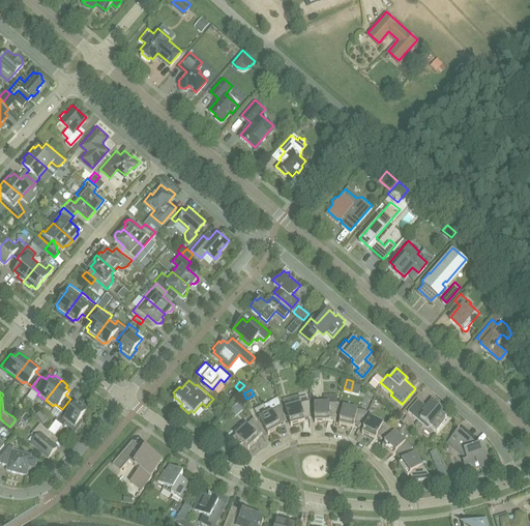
[(304,416),(311,416),(310,399),(308,399),(306,393),(299,395),(298,396),(300,402),(285,406),(286,406),(291,422),(305,419),(304,416)]
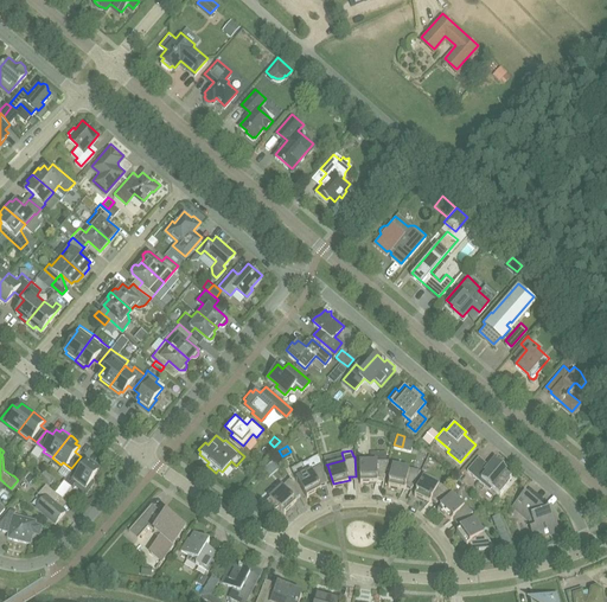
[(508,467),(496,458),(491,463),(479,454),(467,467),(485,482),(486,480),(500,492),(509,481),(506,480),(511,474),(505,469),(508,467)]
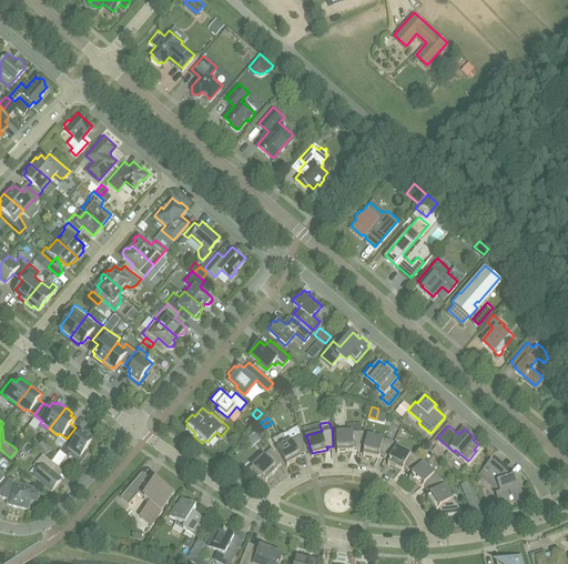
[(60,447),(69,453),(70,451),(80,459),(88,450),(85,447),(93,439),(82,430),(81,431),(75,427),(67,439),(60,447)]
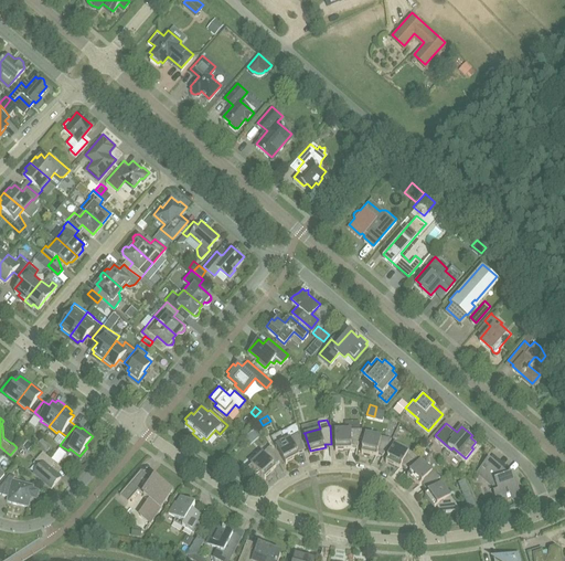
[(358,445),(362,427),(334,427),(334,429),(336,429),(336,447),(351,447),(351,444),(358,445)]
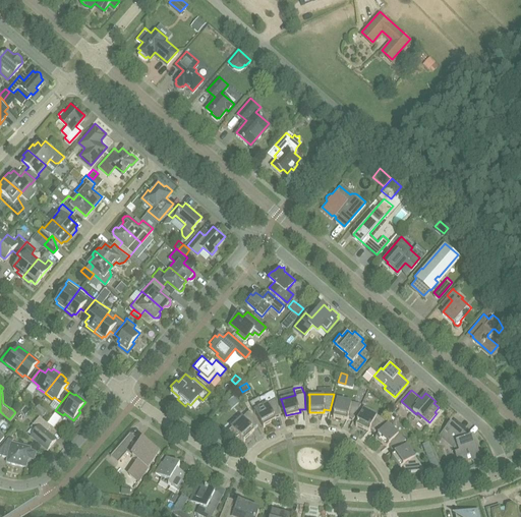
[(276,397),(264,404),(259,395),(249,400),(254,409),(254,410),(255,409),(264,424),(276,417),(275,415),(281,413),(276,397)]
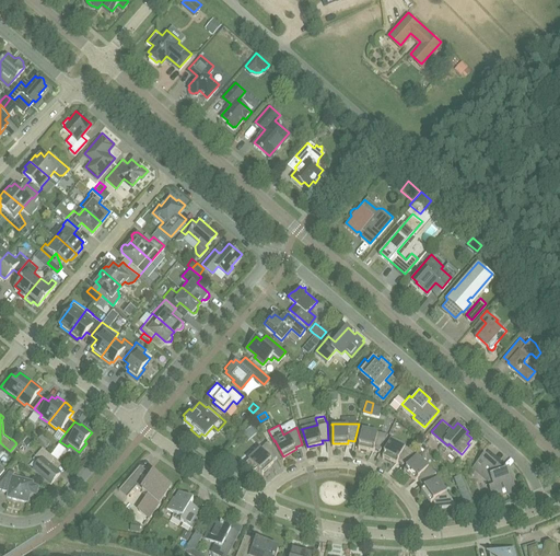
[(362,428),(358,447),(373,450),(374,447),(380,449),(381,449),(386,438),(388,433),(362,427),(362,428)]
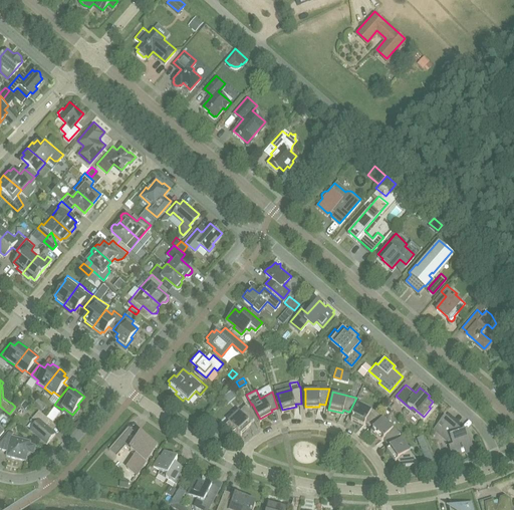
[(356,407),(358,402),(354,400),(354,402),(349,412),(353,414),(356,407)]
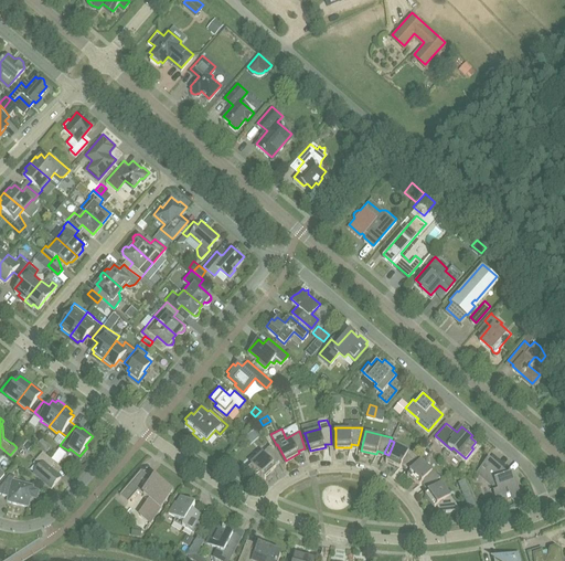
[(392,447),(386,459),(400,466),(402,463),(406,467),(418,453),(394,441),(394,442),(392,447)]
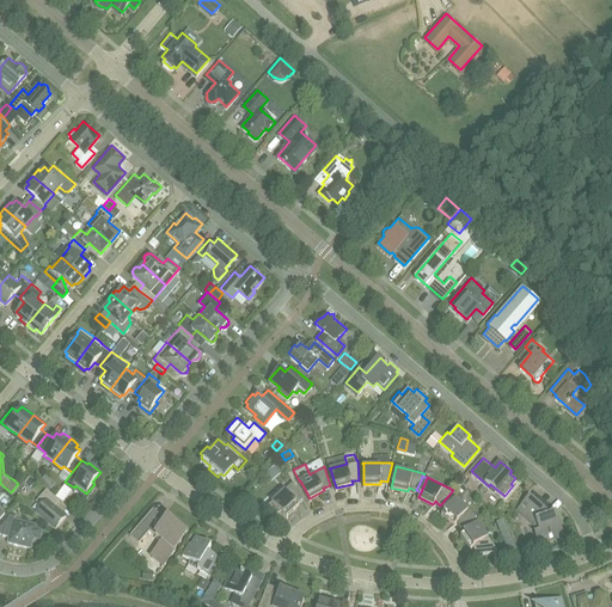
[(303,497),(293,480),(268,504),(279,510),(281,509),(287,515),(299,503),(297,501),(303,497)]
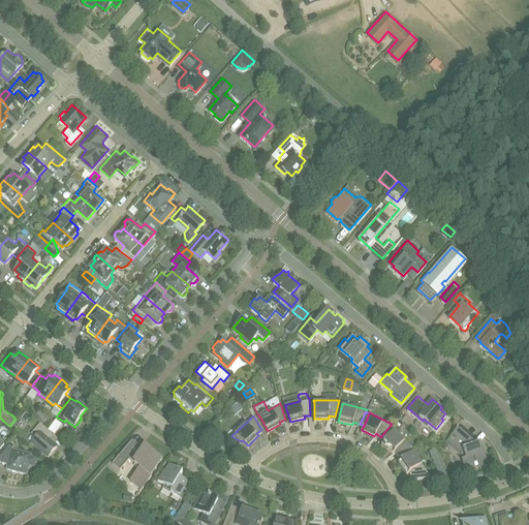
[(52,430),(48,427),(40,420),(31,431),(36,435),(32,440),(49,455),(57,444),(47,435),(52,430)]
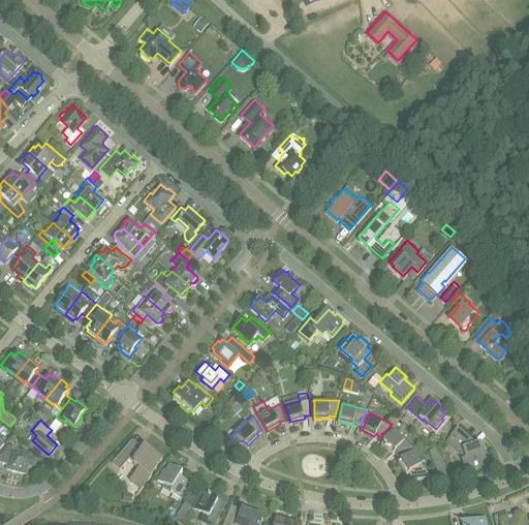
[(213,425),(208,429),(212,433),(216,428),(213,425)]
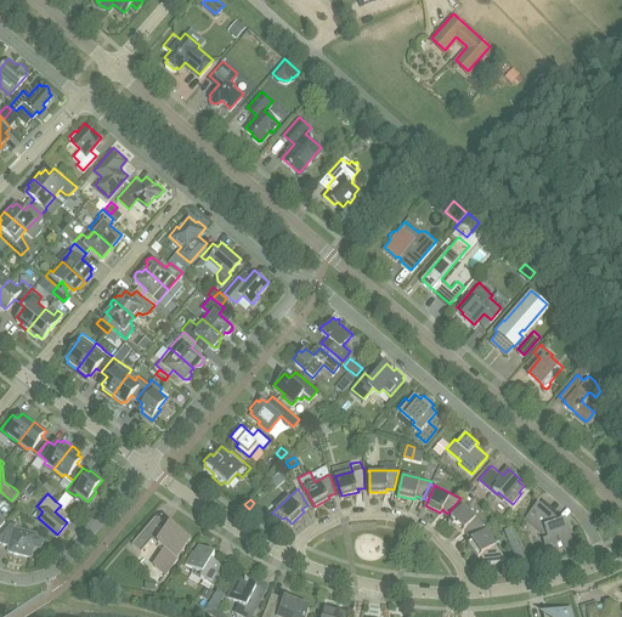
[(526,515),(541,527),(547,533),(548,537),(543,538),(548,549),(563,544),(563,541),(571,537),(565,519),(560,521),(538,502),(526,515)]
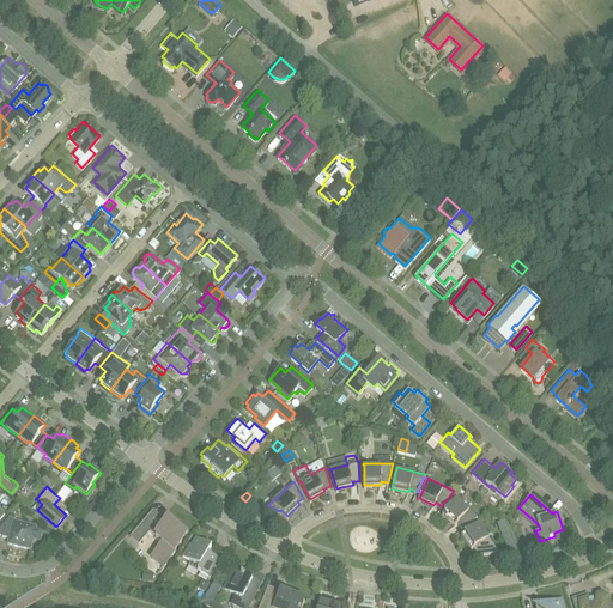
[(455,498),(442,514),(455,524),(457,522),(461,528),(478,516),(455,497),(455,498)]
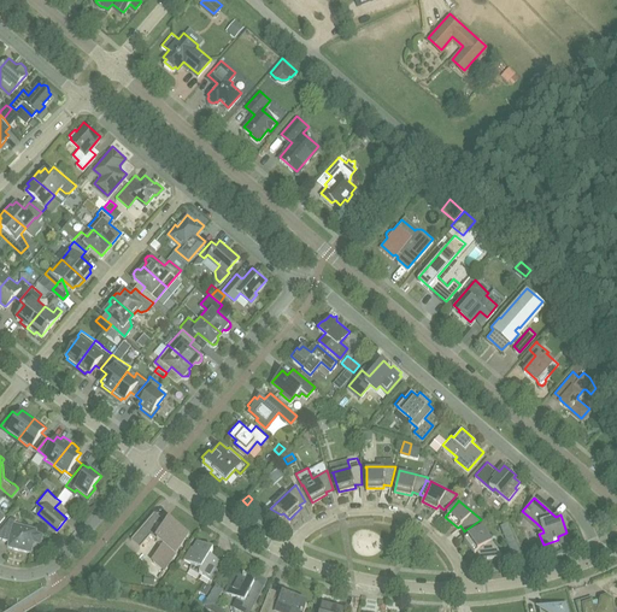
[(164,566),(188,531),(170,518),(168,521),(154,510),(131,536),(140,545),(151,531),(157,536),(164,542),(153,559),(164,566)]
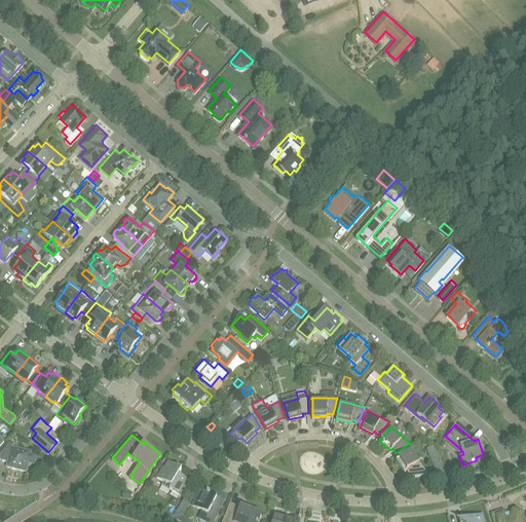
[(27,469),(29,460),(34,461),(36,453),(31,451),(32,449),(12,444),(13,440),(9,439),(5,443),(2,457),(8,458),(6,463),(27,469)]
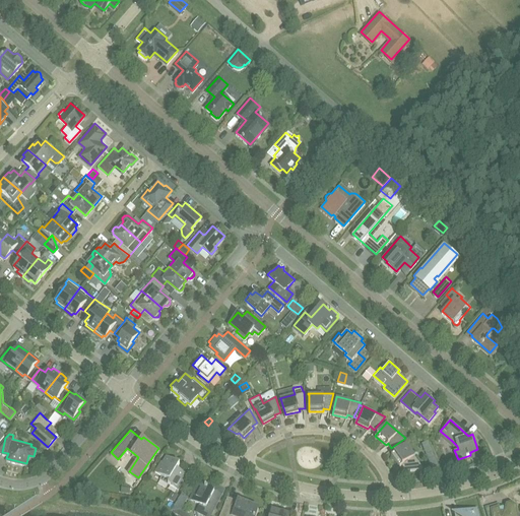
[(405,443),(391,453),(400,465),(402,463),(404,469),(424,467),(405,442),(405,443)]
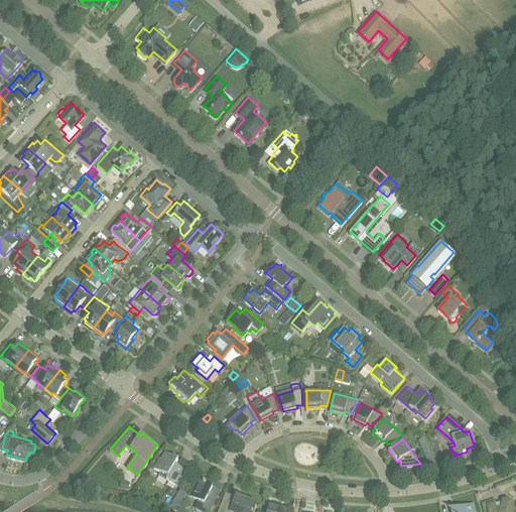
[(427,440),(420,442),(424,454),(428,463),(436,462),(431,451),(430,449),(427,440)]
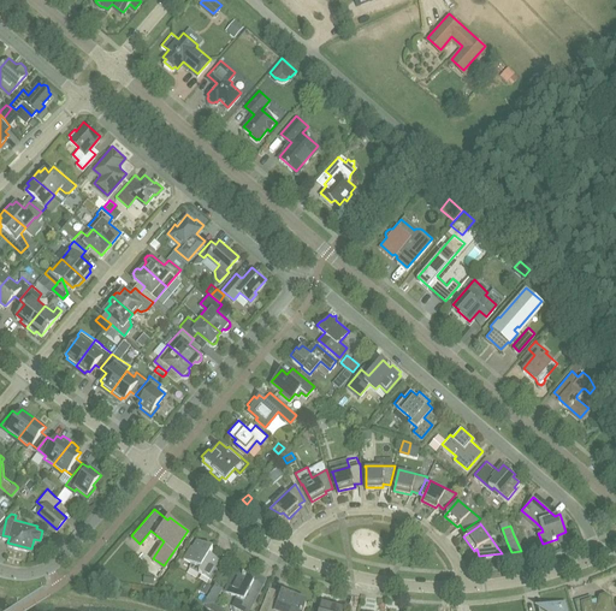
[(190,564),(211,576),(221,559),(209,552),(213,546),(196,537),(193,544),(191,544),(183,556),(191,561),(190,564)]
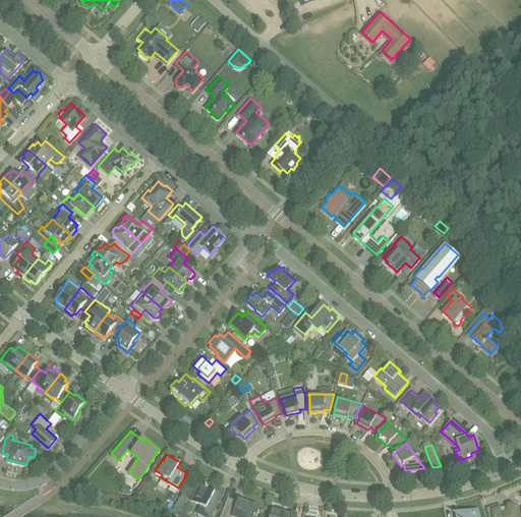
[(131,481),(123,480),(122,489),(130,490),(131,481)]
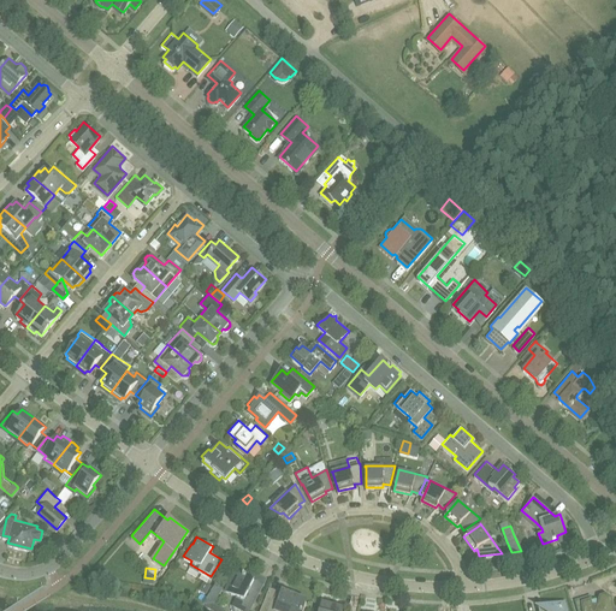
[(235,569),(229,582),(225,588),(237,594),(234,603),(248,610),(265,577),(247,568),(244,574),(243,573),(243,574),(235,569)]
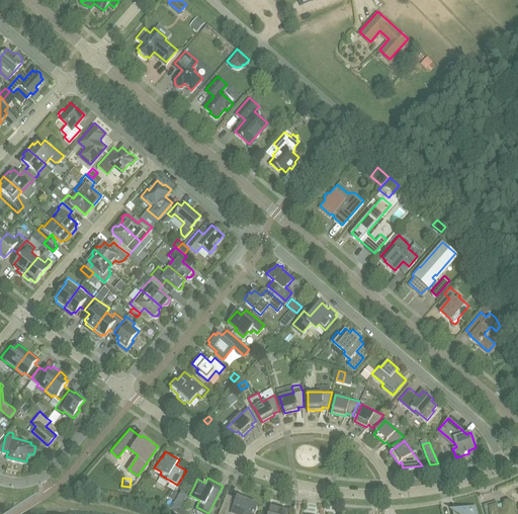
[(177,490),(173,488),(170,488),(167,494),(172,497),(177,490)]
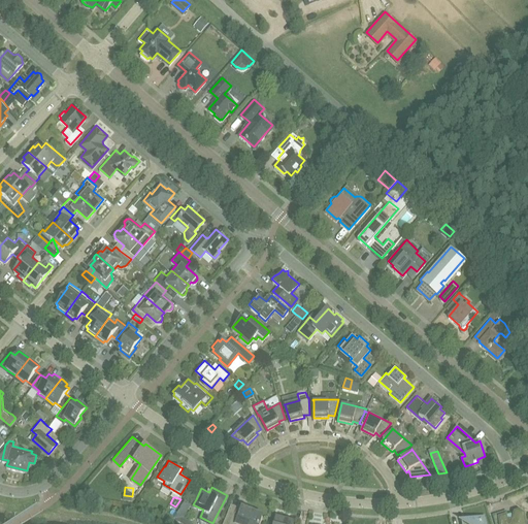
[(190,502),(185,499),(174,517),(185,523),(191,523),(193,521),(183,515),(190,502)]
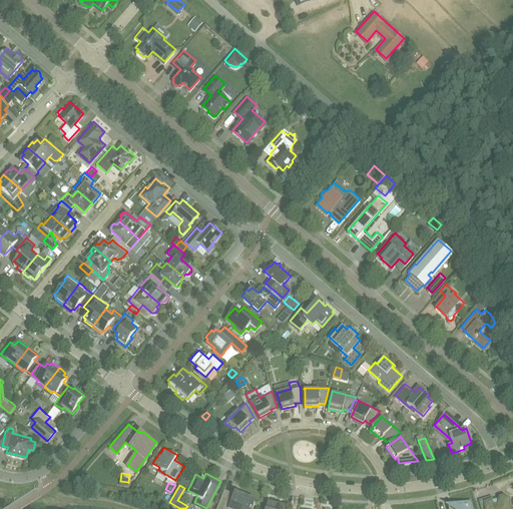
[(231,508),(232,508),(233,508),(250,508),(254,500),(243,496),(245,491),(232,486),(228,495),(222,492),(215,508),(231,508)]
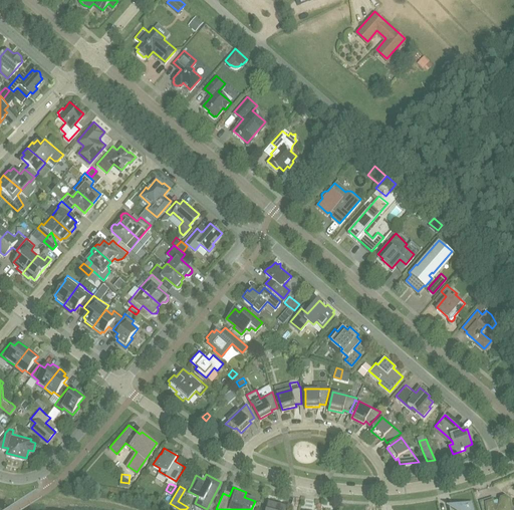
[(513,509),(513,508),(513,505),(511,505),(510,498),(506,495),(500,496),(500,500),(497,500),(494,501),(492,495),(480,499),(483,509),(513,509)]
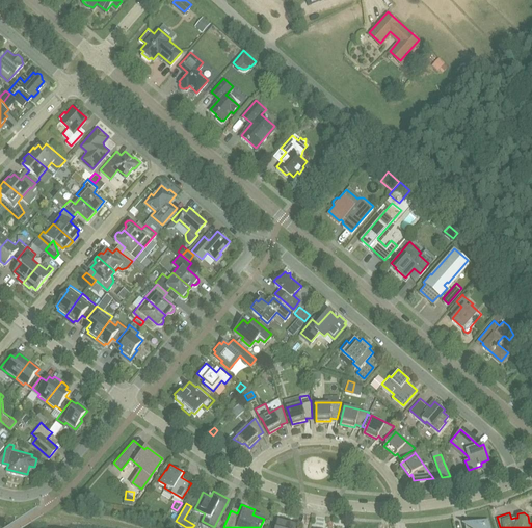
[(294,527),(296,523),(278,518),(275,527),(274,527),(273,527),(294,527)]
